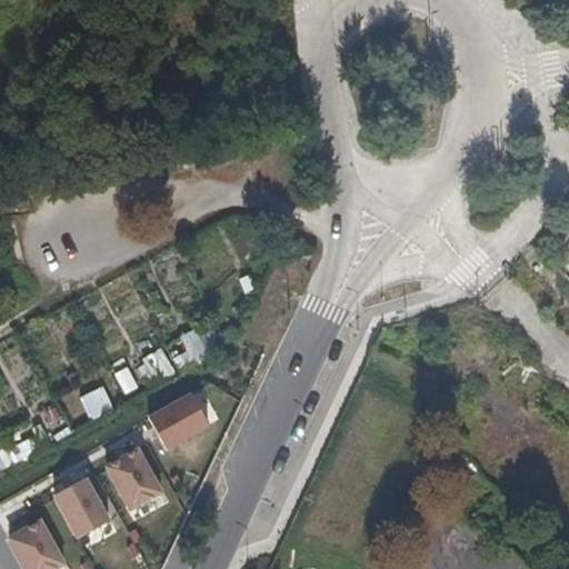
[(211,325),(176,333),(183,366),(220,357),(211,325)]
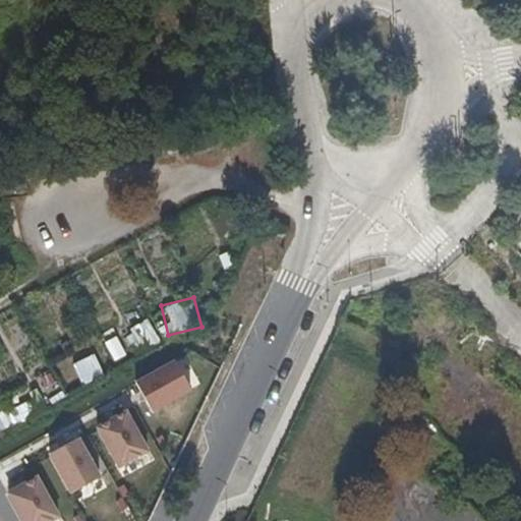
[(148,319),(124,333),(136,354),(161,341),(148,319)]
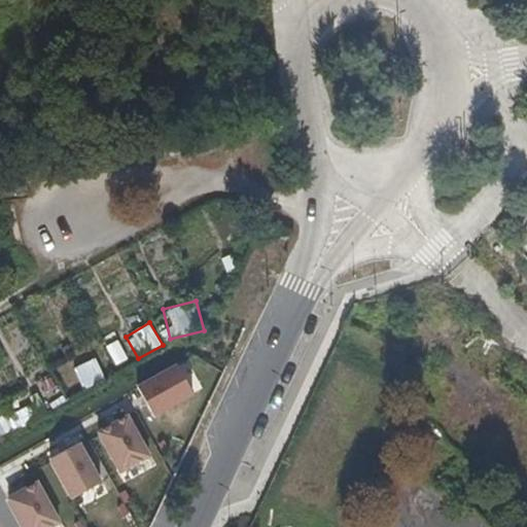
[(115,366),(128,359),(118,340),(105,346),(115,366)]
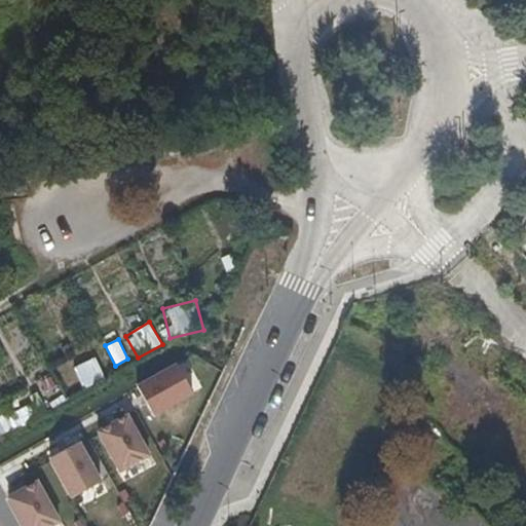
[(82,390),(106,378),(95,357),(71,368),(82,390)]
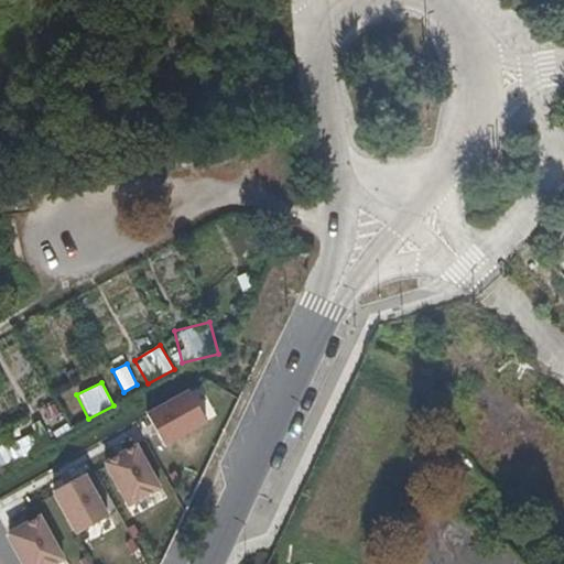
[(188,389),(144,413),(163,447),(207,422),(188,389)]
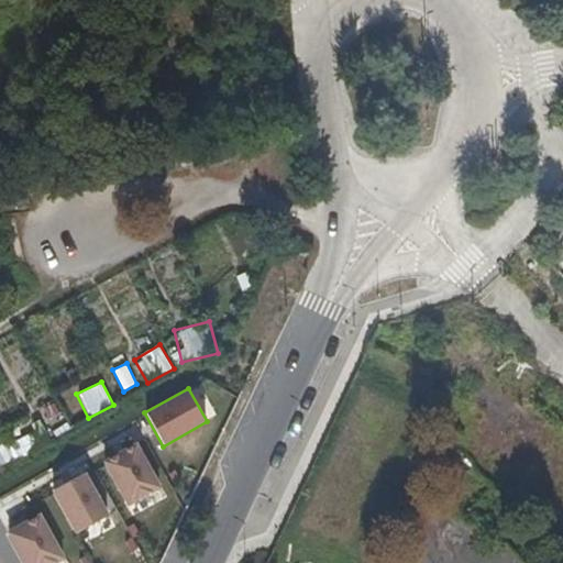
[(9,442),(17,459),(50,443),(42,427),(9,442)]
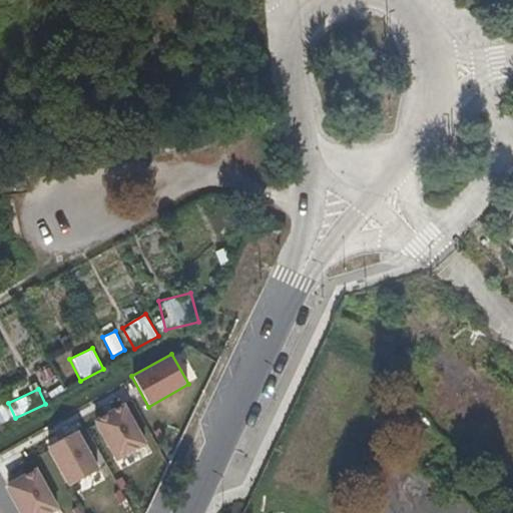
[(125,404),(94,420),(117,462),(147,445),(125,404)]
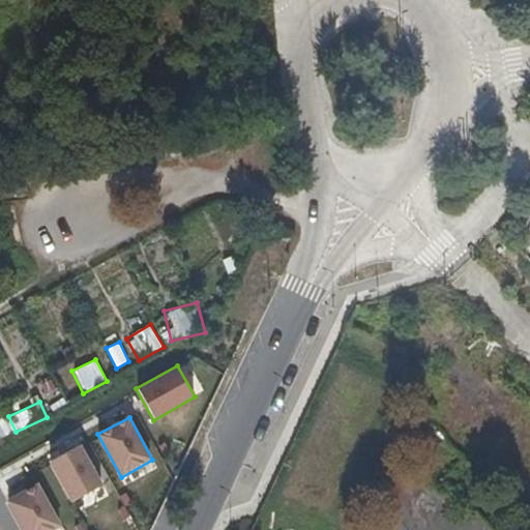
[(82,445),(50,463),(71,503),(104,486),(82,445)]
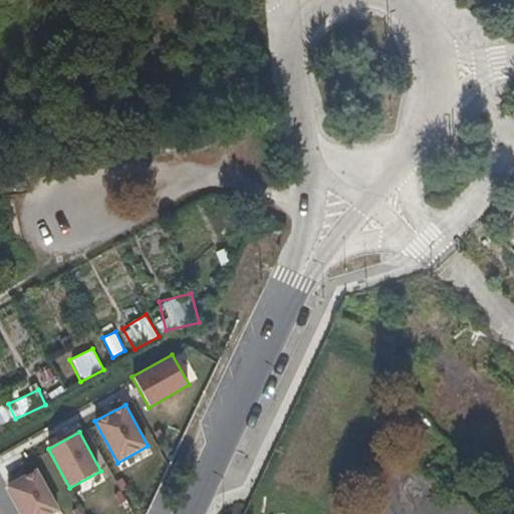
[(37,468),(6,486),(21,513),(53,513),(60,510),(37,468)]
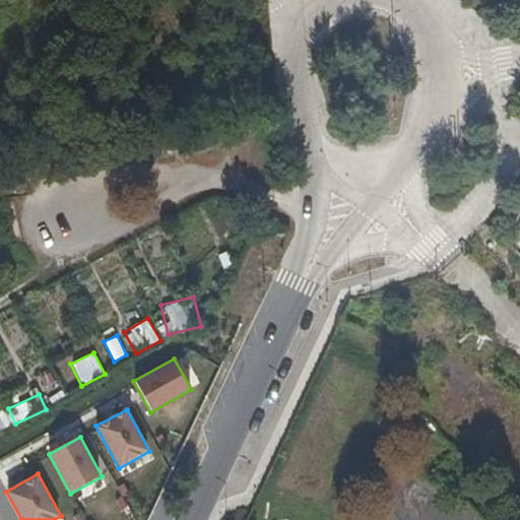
All buildings are outlined.
